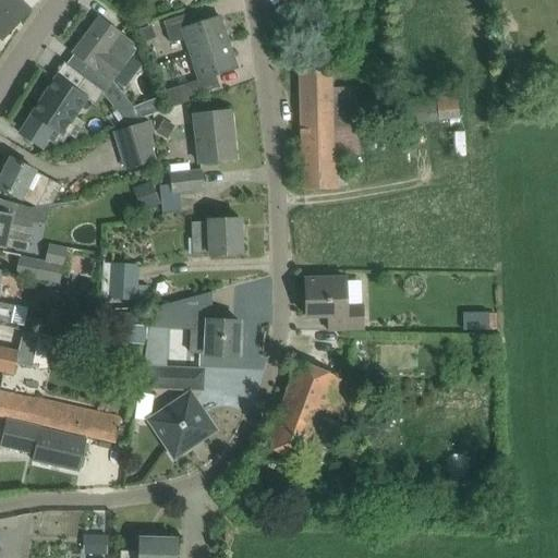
[(0,0),(0,37),(2,40),(31,11),(17,0),(0,0)]
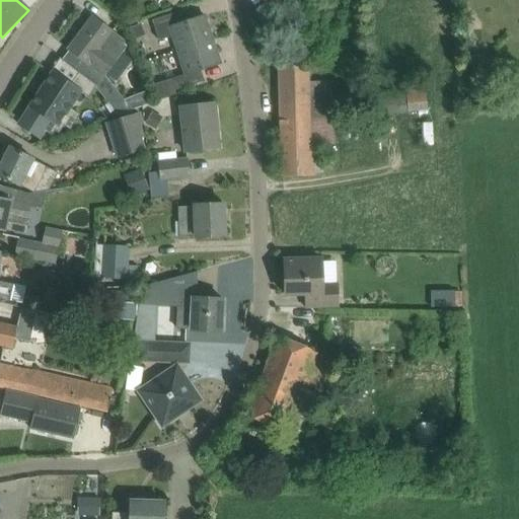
[(172,36),(177,51),(212,40),(204,15),(179,23),(176,12),(152,20),(158,41),(172,36)]
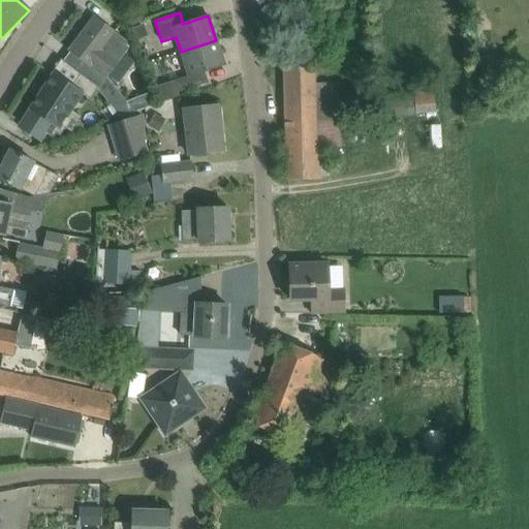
[(90,98),(96,91),(118,117),(134,112),(106,76),(119,60),(102,47),(113,34),(94,18),(69,51),(83,61),(75,70),(93,83),(82,92),(90,98)]
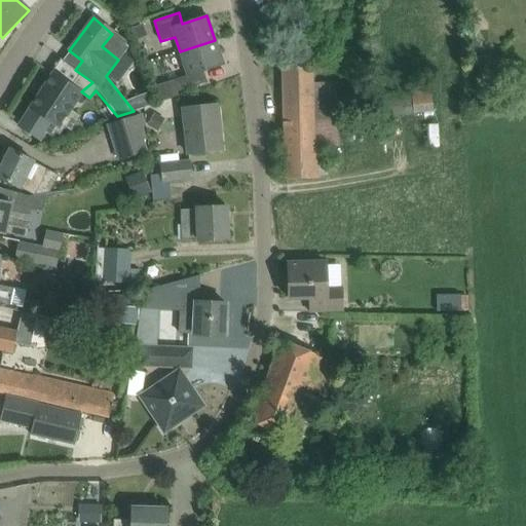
[(201,83),(197,73),(223,65),(215,40),(180,51),(187,76),(174,80),(177,91),(201,83)]
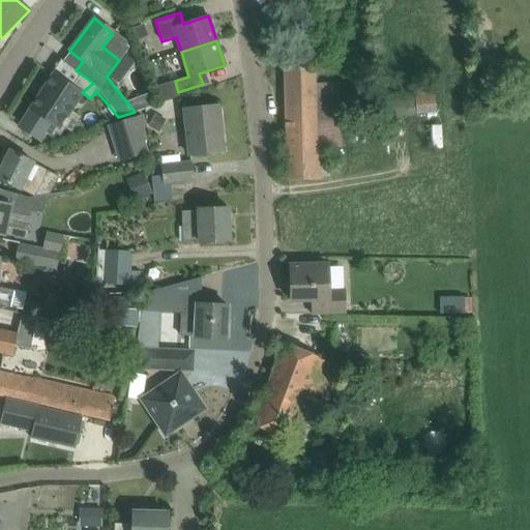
[(287,180),(320,180),(320,177),(329,176),(329,162),(320,162),(319,147),(339,147),(337,94),(332,94),(332,83),(316,83),(315,67),(284,68),(287,180)]
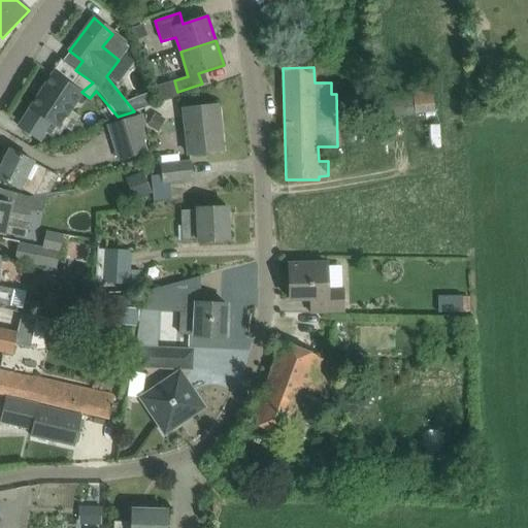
[(65,106),(75,89),(54,74),(19,127),(41,141),(46,134),(53,138),(56,133),(60,136),(65,128),(70,131),(80,116),(65,106)]
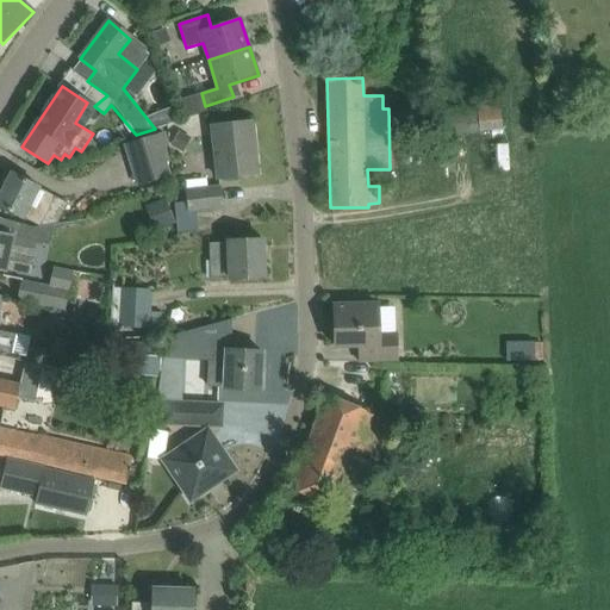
[(499,105),(446,111),(448,135),(502,129),(499,105)]
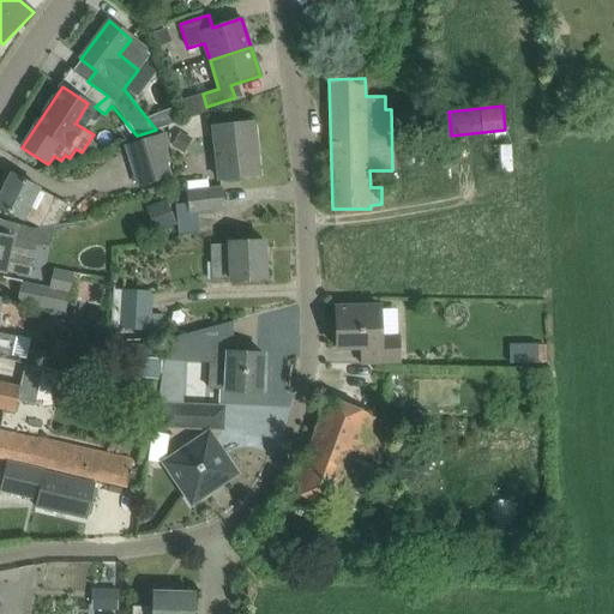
[(212,127),(218,180),(259,175),(253,122),(212,127)]
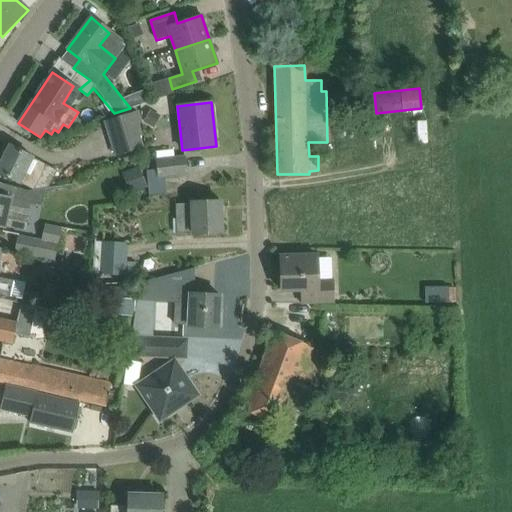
[(153,127),(161,116),(151,109),(143,121),(153,127)]
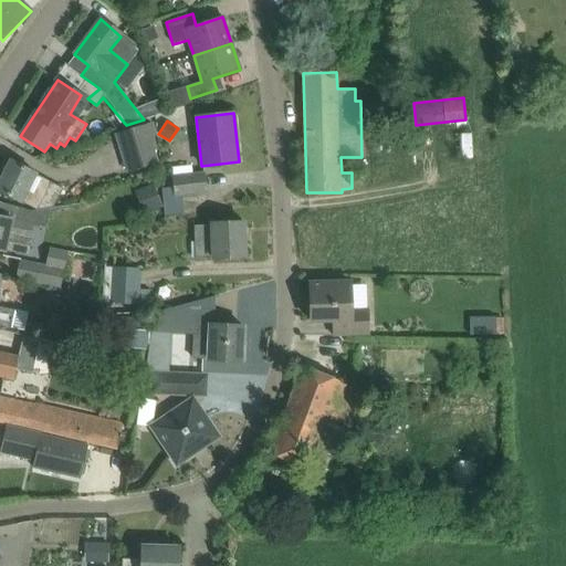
[(153,124),(115,136),(126,174),(159,164),(155,150),(157,150),(153,137),(157,136),(153,124)]
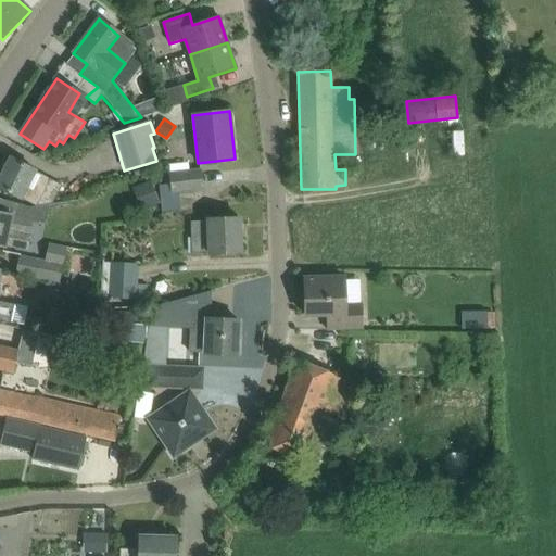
[(0,176),(0,188),(21,199),(34,205),(52,203),(62,185),(10,158),(0,176)]
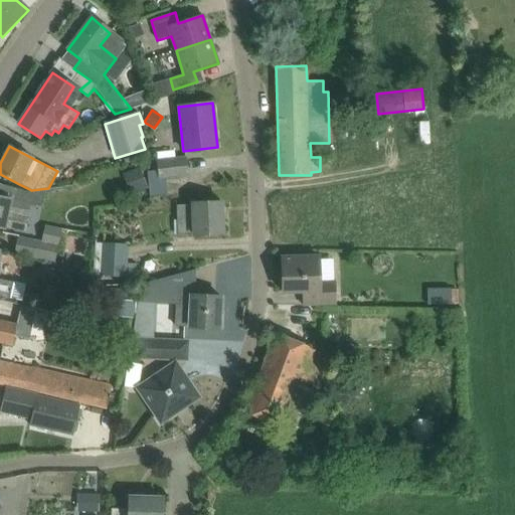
[(159,177),(186,173),(184,158),(157,161),(159,177)]
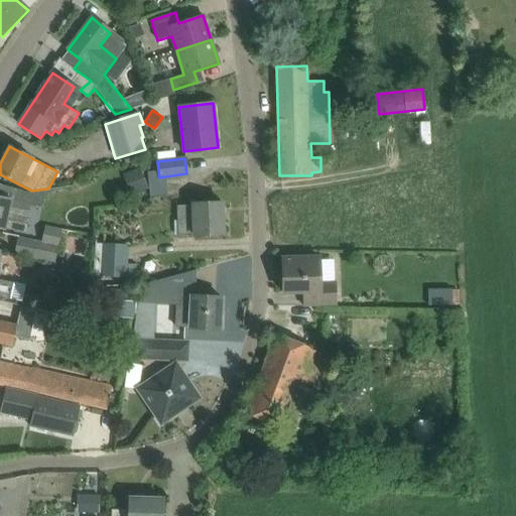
[(148,189),(140,168),(123,175),(131,196),(148,189)]
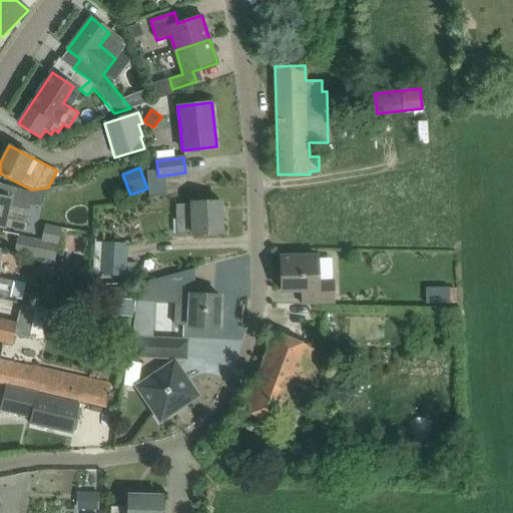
[(48,188),(48,187),(31,189),(33,190),(28,191),(17,188),(14,200),(0,196),(0,227),(3,228),(4,226),(24,231),(30,205),(42,208),(47,188),(48,188)]
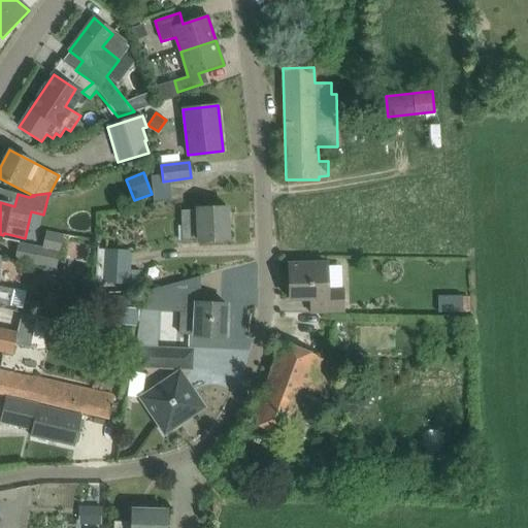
[(183,242),(200,241),(228,240),(227,207),(198,208),(198,210),(182,211),(183,242)]
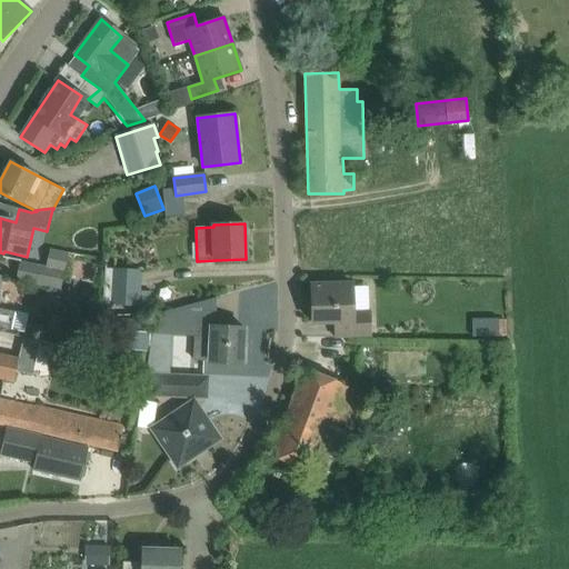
[(49,249),(45,268),(20,262),(17,279),(60,289),(68,253),(49,249)]
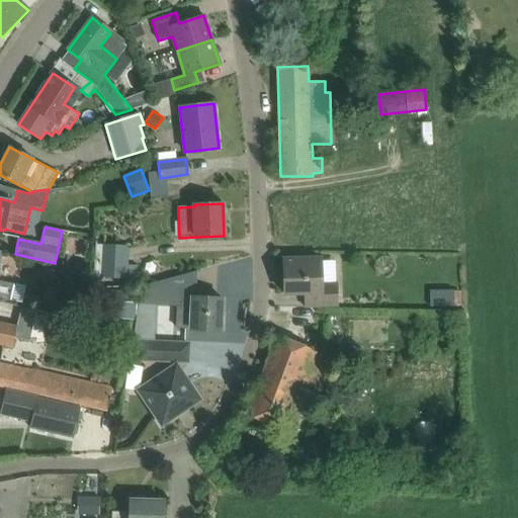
[(128,246),(96,245),(95,277),(127,279),(128,246)]
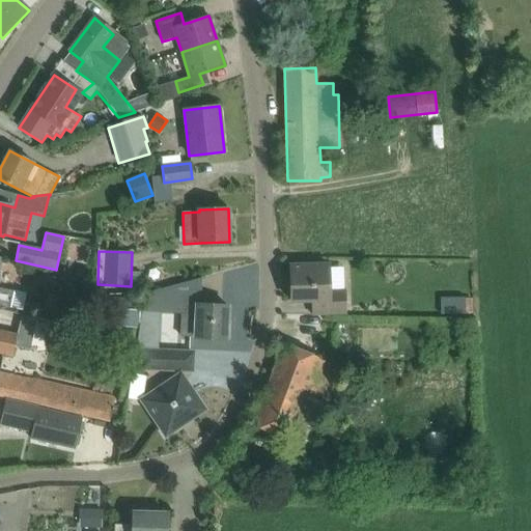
[(0,303),(6,304),(8,290),(0,288),(0,262),(1,258),(0,258),(0,303)]
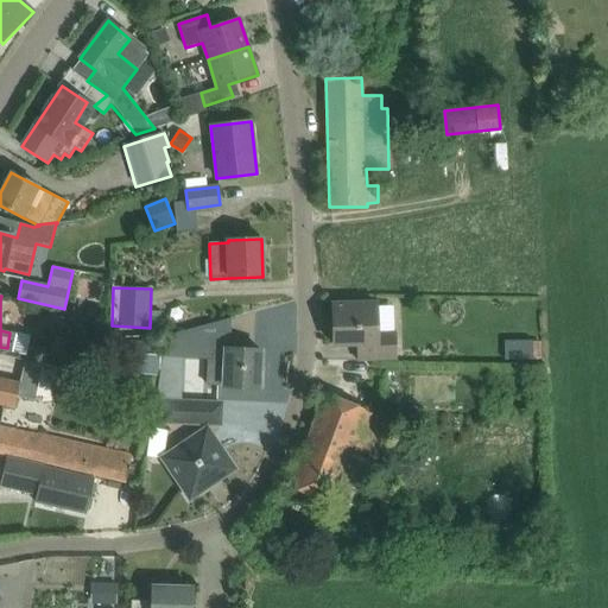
[(358,361),(367,361),(397,360),(397,330),(379,331),(378,303),(333,305),(334,346),(358,344),(358,361)]
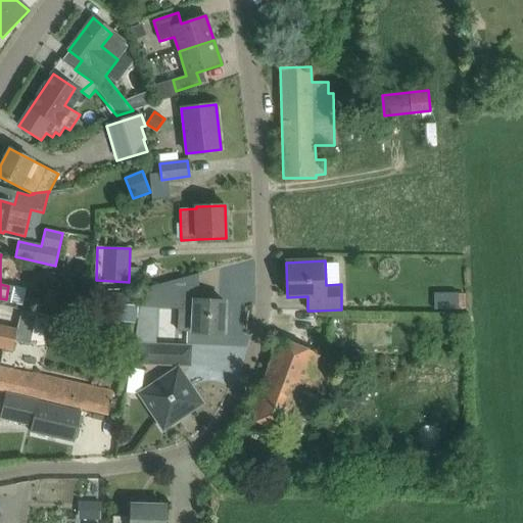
[(147,288),(146,307),(149,307),(172,308),(177,308),(176,332),(223,334),(224,301),(198,300),(199,288),(173,286),(173,289),(147,288)]
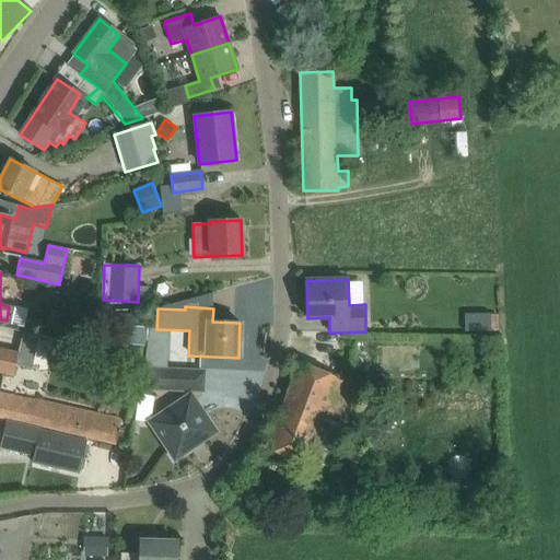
[(148,346),(148,328),(149,316),(114,314),(112,343),(148,346)]
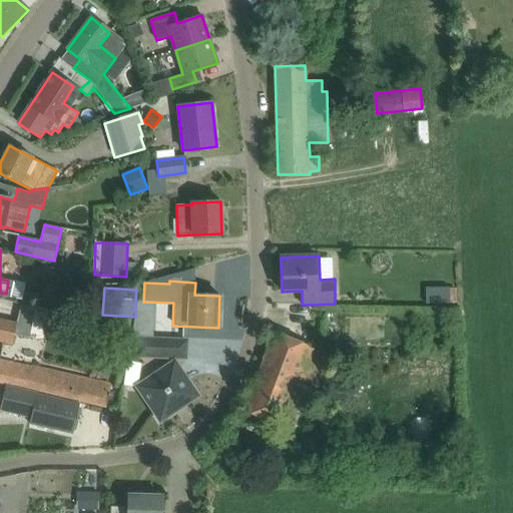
[(450,288),(426,288),(426,304),(450,304),(450,288)]
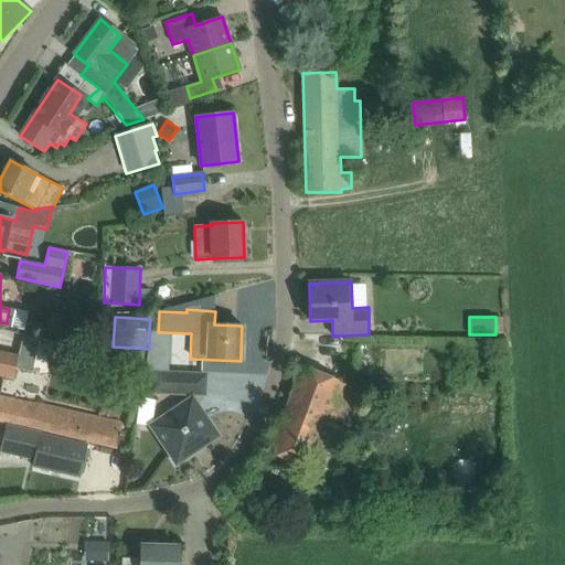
[(0,376),(11,380),(17,355),(0,351),(0,376)]
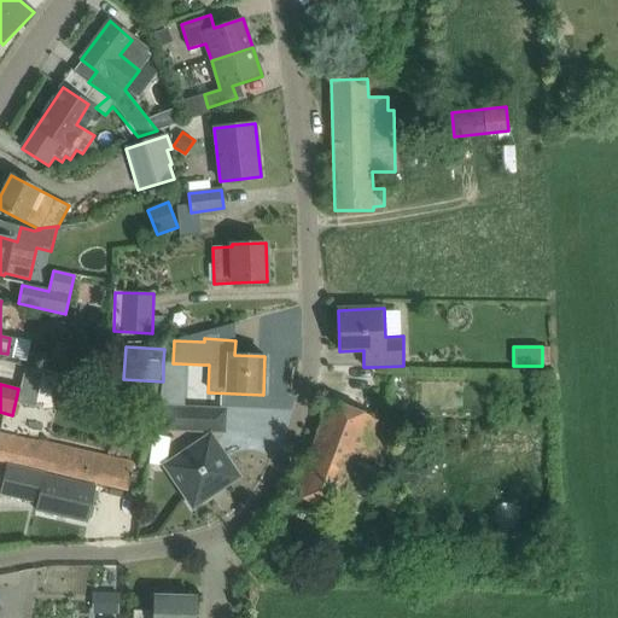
[(295,495),(334,511),(354,460),(371,467),(386,426),(373,421),(373,417),(330,401),(295,495)]
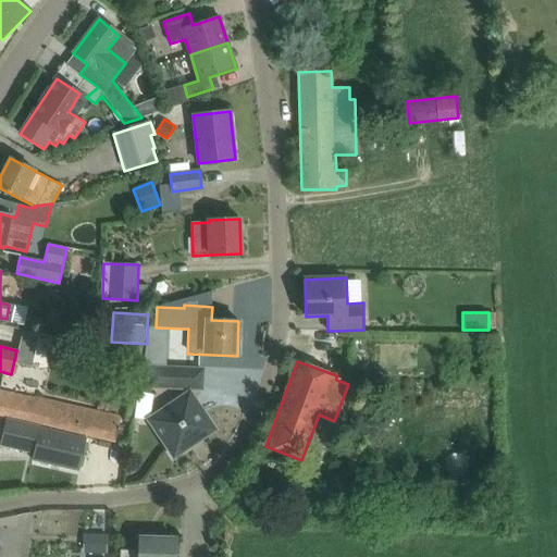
[(141,386),(180,387),(201,388),(202,370),(156,368),(146,368),(143,368),(141,386)]
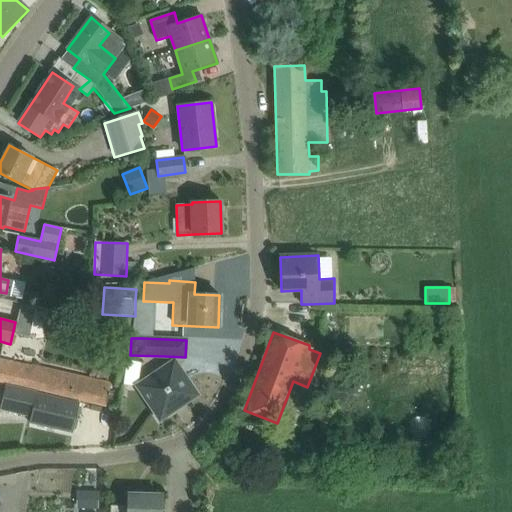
[(0,380),(106,405),(111,384),(30,365),(30,367),(0,360),(0,380)]
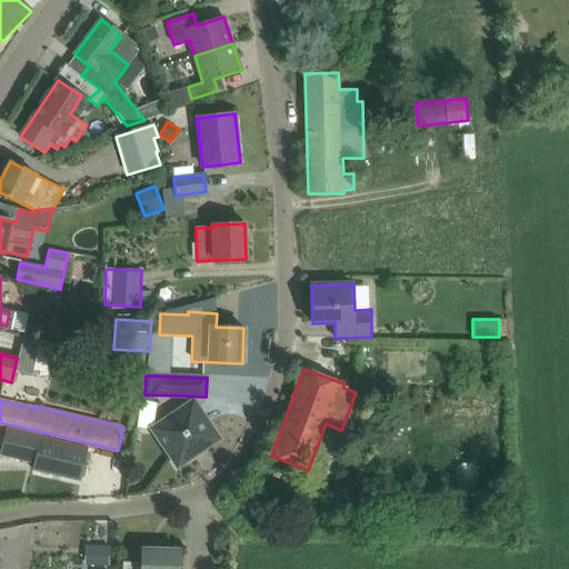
[(152,429),(165,448),(178,466),(218,439),(193,401),(152,429)]
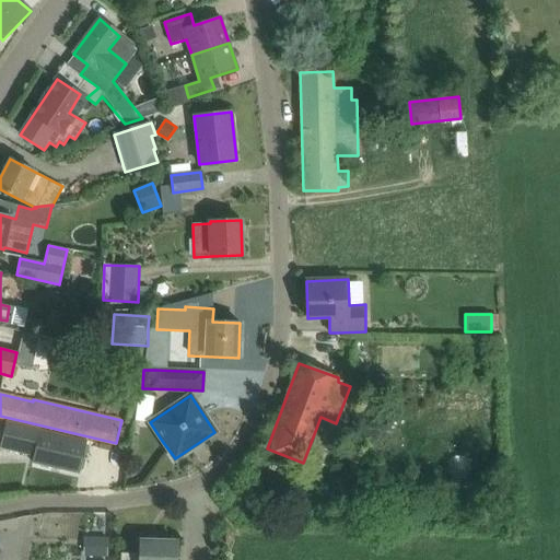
[(83,471),(91,441),(6,422),(0,445),(0,447),(33,455),(32,459),(83,471)]
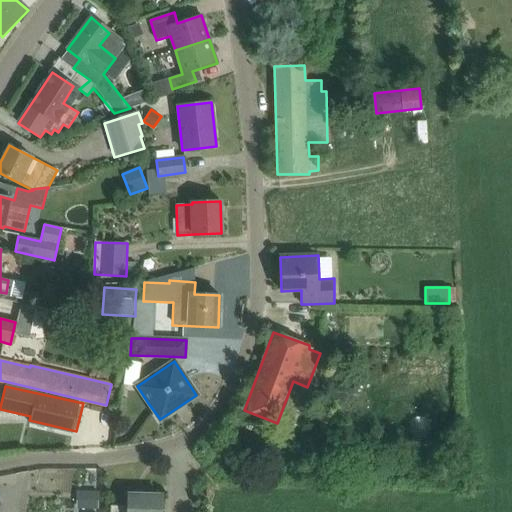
[(81,491),(81,507),(97,507),(97,491),(81,491)]
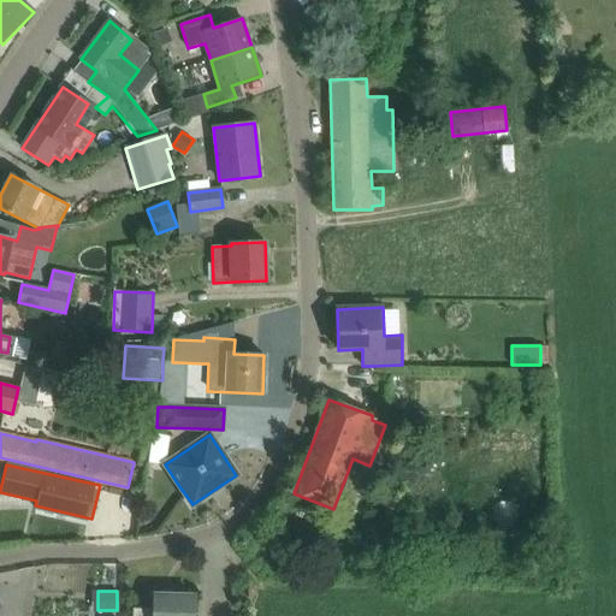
[(132,608),(132,615),(193,615),(194,596),(154,594),(154,609),(132,608)]
